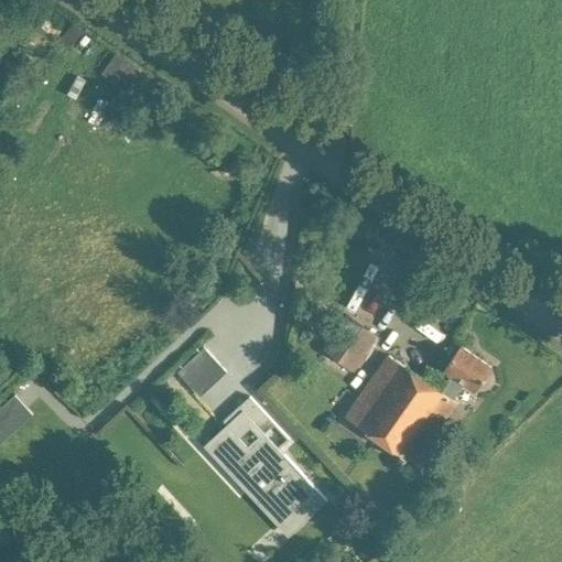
[(104,54),(117,65),(132,49),(119,38),(104,54)]
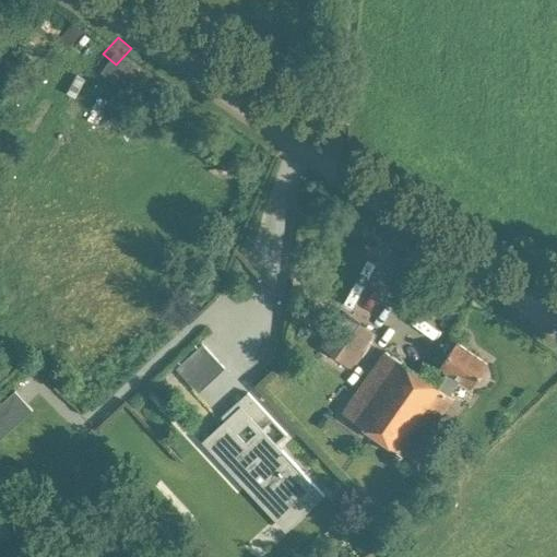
[(97,108),(107,117),(122,98),(113,90),(97,108)]
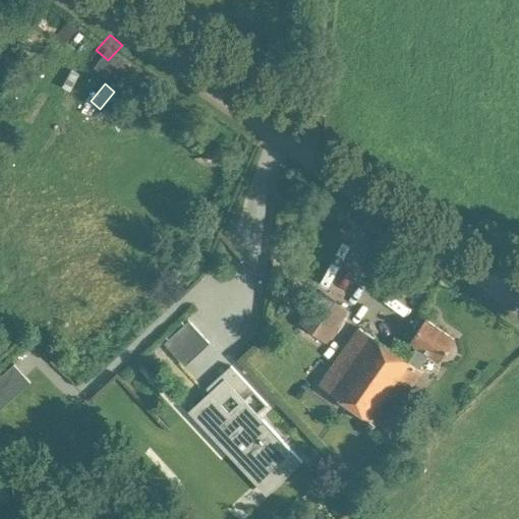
[(297,324),(325,343),(347,312),(320,293),(297,324)]
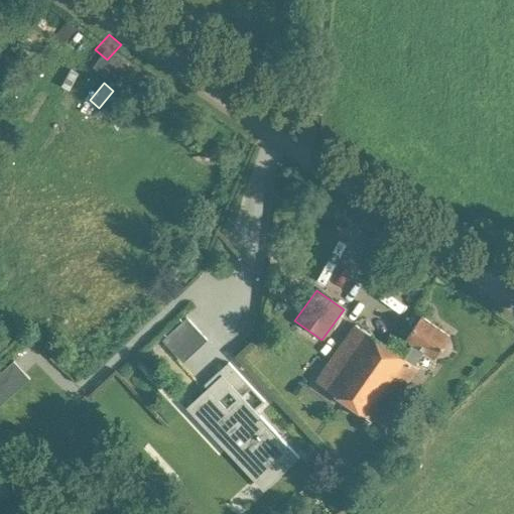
[(412,367),(423,353),(433,359),(448,338),(419,317),(404,340),(410,343),(399,358),(354,327),(314,383),(365,417),(363,419),(370,424),(372,422),(378,426),(417,370),(412,367)]
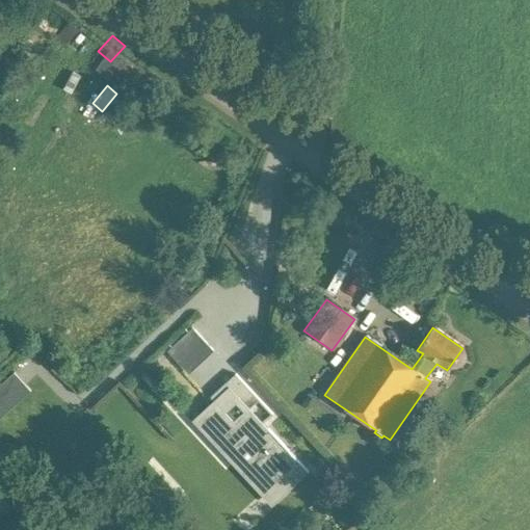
[(0,408),(25,387),(14,374),(0,387),(0,408)]
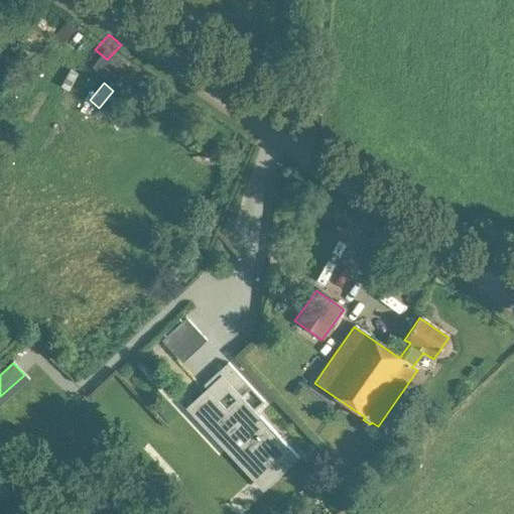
[(252,481),(287,447),(254,412),(263,403),(227,364),(203,386),(206,390),(185,409),(252,481)]
